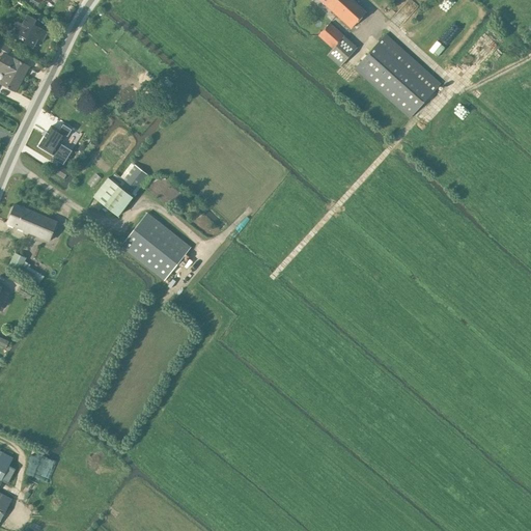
[(353,0),(319,0),(352,28),(366,11),(353,0)]
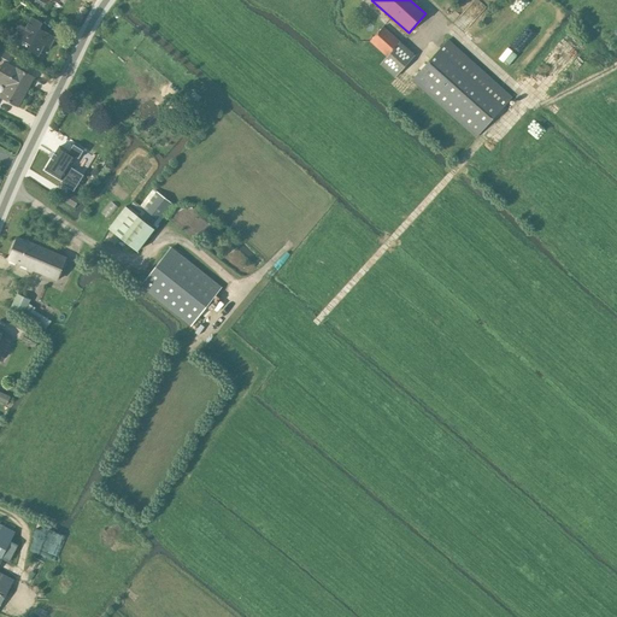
[(15,36),(16,36),(29,43),(27,50),(37,54),(43,45),(48,47),(54,36),(40,28),(42,23),(31,17),(25,28),(21,25),(15,36)]
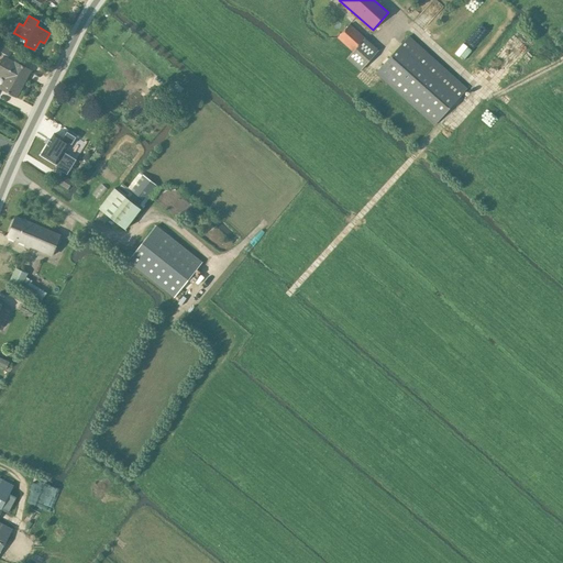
[(353,52),(365,37),(350,24),(338,37),(353,52)]
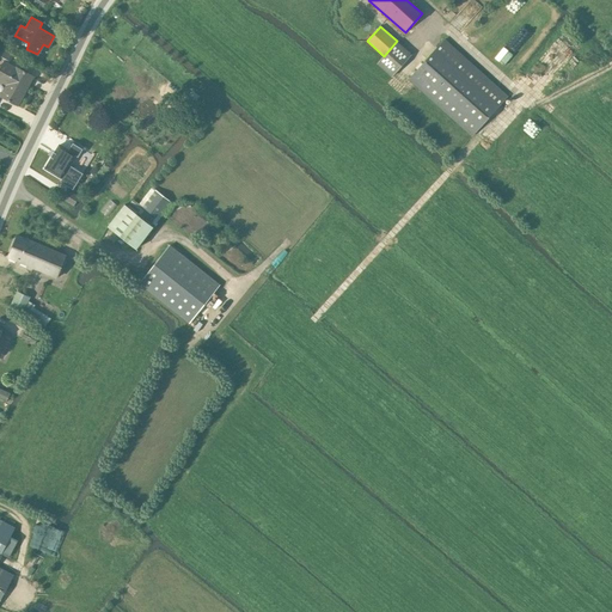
[(445,38),(409,79),(472,136),(508,96),(445,38)]
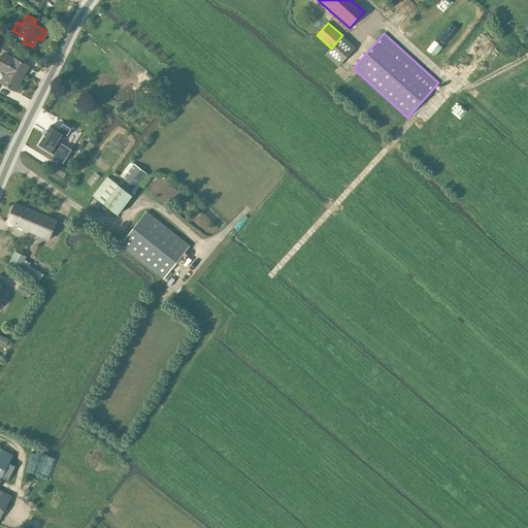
[(342,35),(331,48),(325,55),(337,66),(356,46),(342,35)]
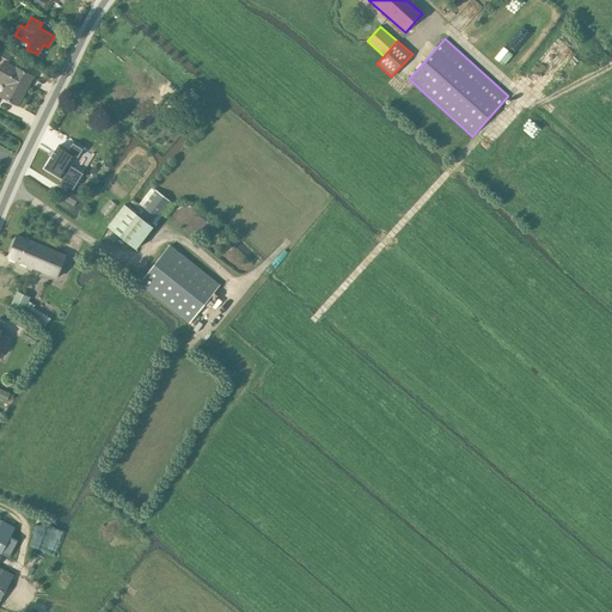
[(10,62),(13,56),(5,51),(1,56),(10,62)]
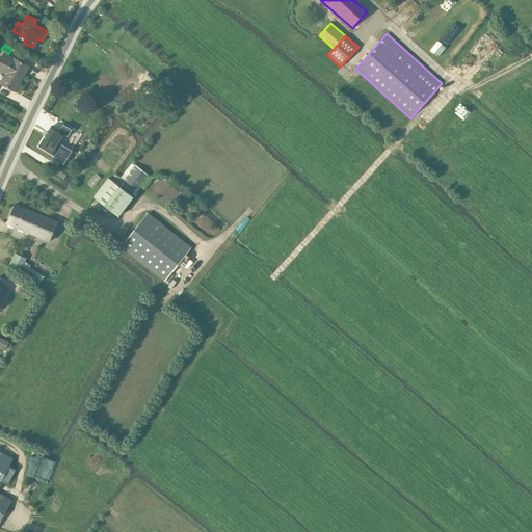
[(14,58),(3,53),(0,58),(0,71),(5,74),(0,83),(16,91),(29,67),(14,58)]
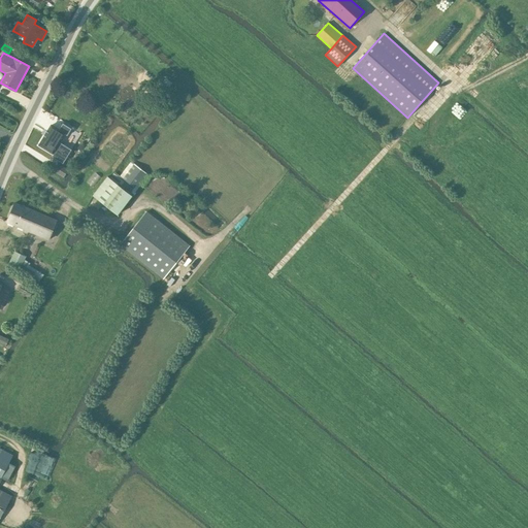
[(159,88),(165,93),(172,84),(166,78),(159,88)]
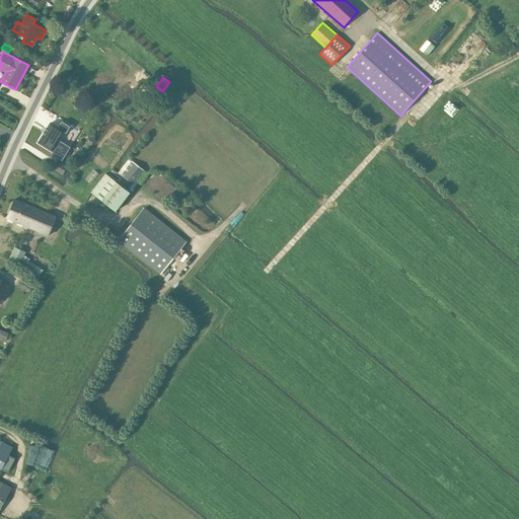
[(51,123),(38,143),(52,151),(51,153),(63,160),(71,147),(59,140),(64,132),(67,133),(70,127),(62,122),(58,128),(51,123)]
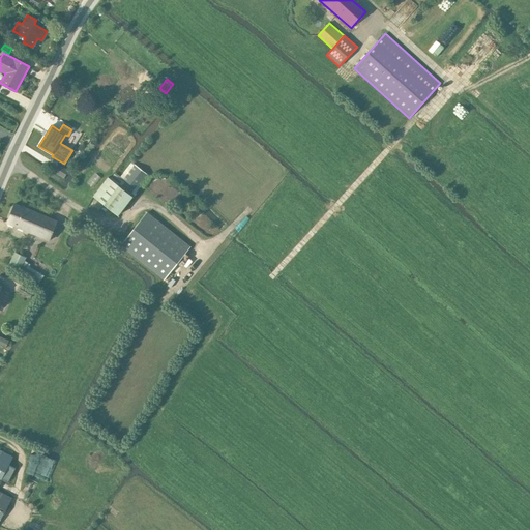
[(54,172),(63,178),(68,170),(59,165),(54,172)]
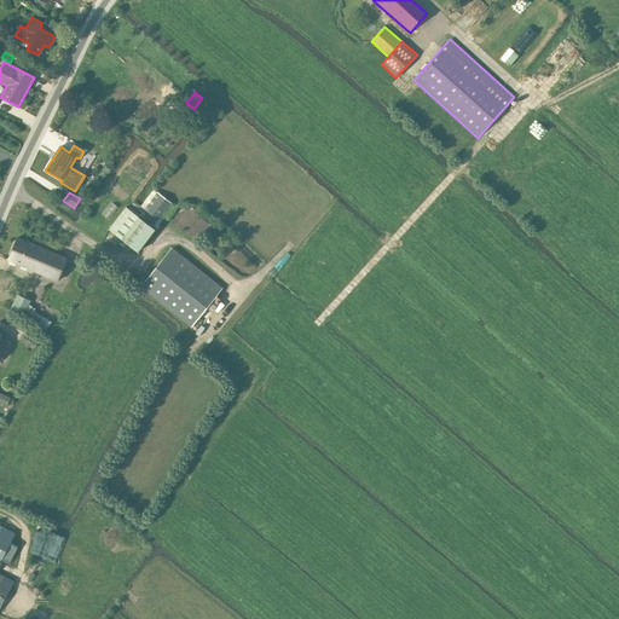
[(157,192),(138,215),(155,230),(174,206),(157,192)]
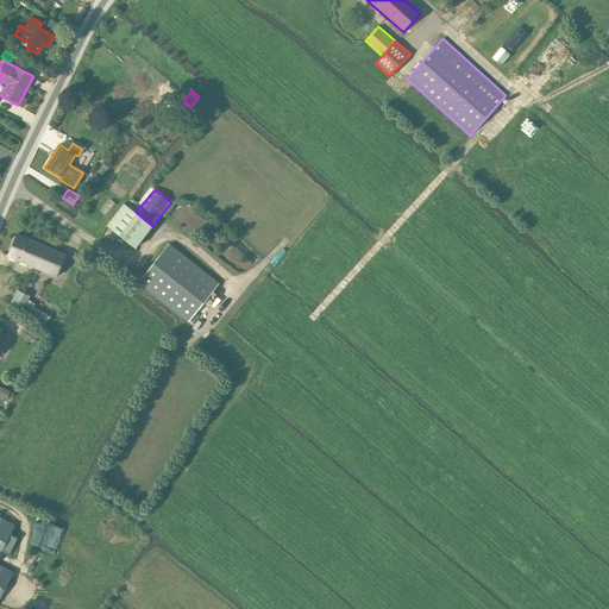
[(118,234),(136,212),(124,203),(107,225),(118,234)]
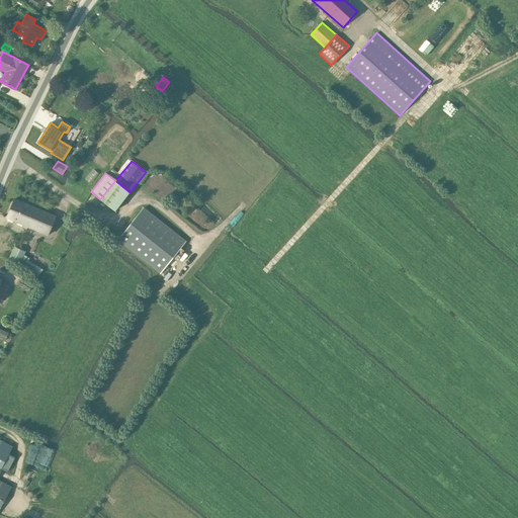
[(56,216),(15,198),(6,219),(48,236),(56,216)]
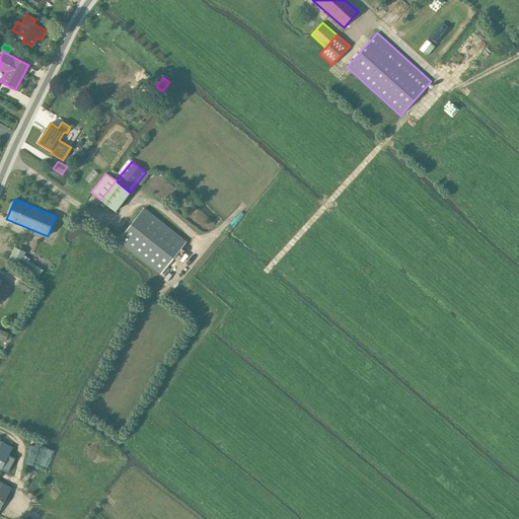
[(187,241),(144,207),(118,240),(161,275),(187,241)]
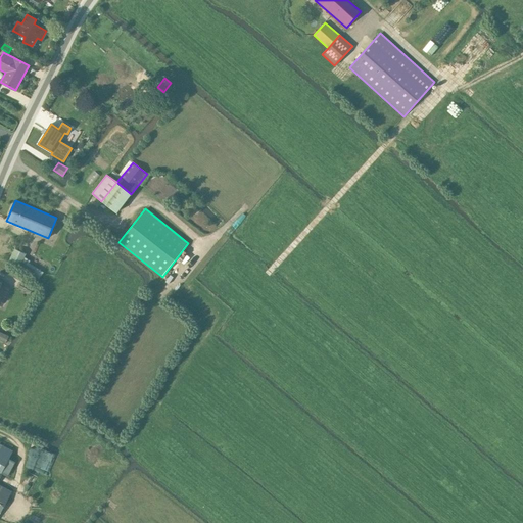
[(8,263),(18,267),(19,267),(27,253),(14,248),(8,263)]
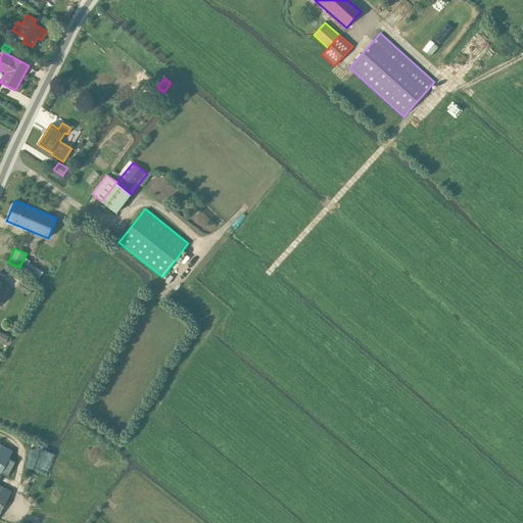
[(20,282),(17,288),(30,295),(31,295),(34,289),(20,282)]
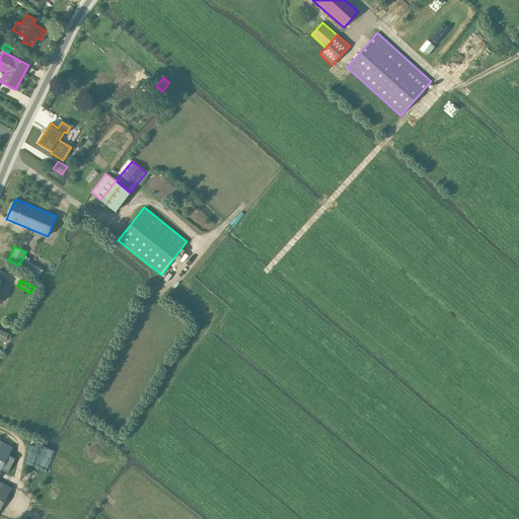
[(8,334),(0,328),(0,338),(5,341),(8,334)]
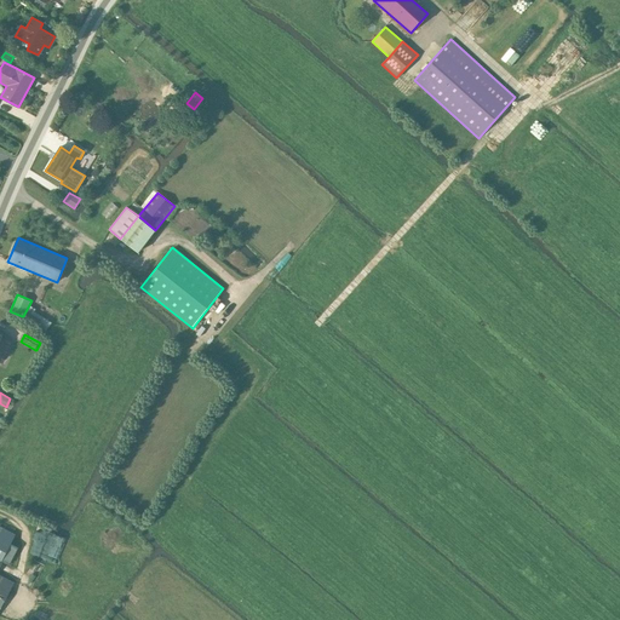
[(0,608),(15,583),(0,574),(0,608)]
